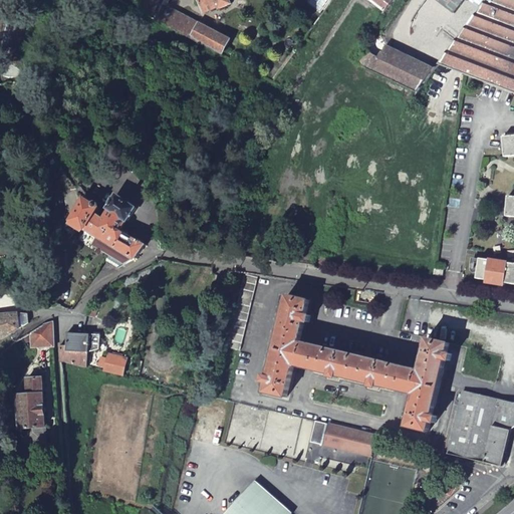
[(161,0),(151,0),(148,9),(155,13),(161,0)]
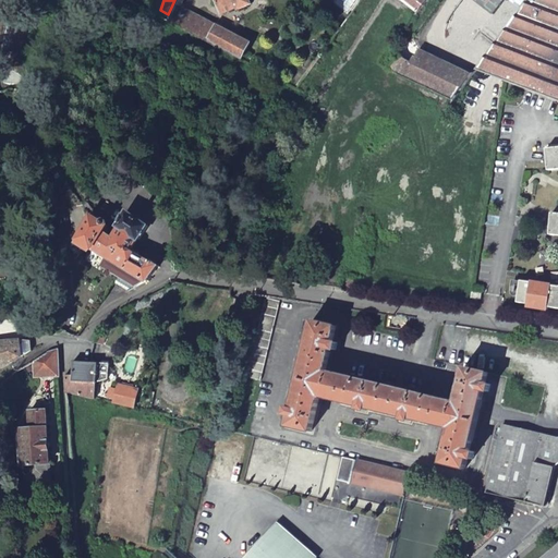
[(216,0),(222,14),(243,4),(244,8),(252,4),(250,0),(216,0)]
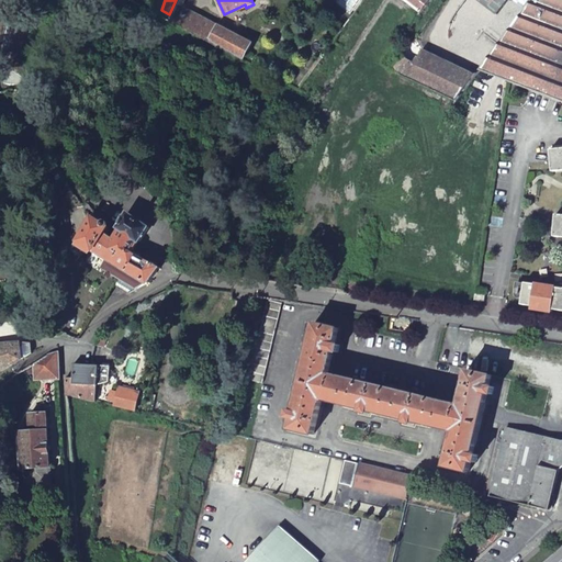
[(403,0),(420,13),(429,0),(403,0)]
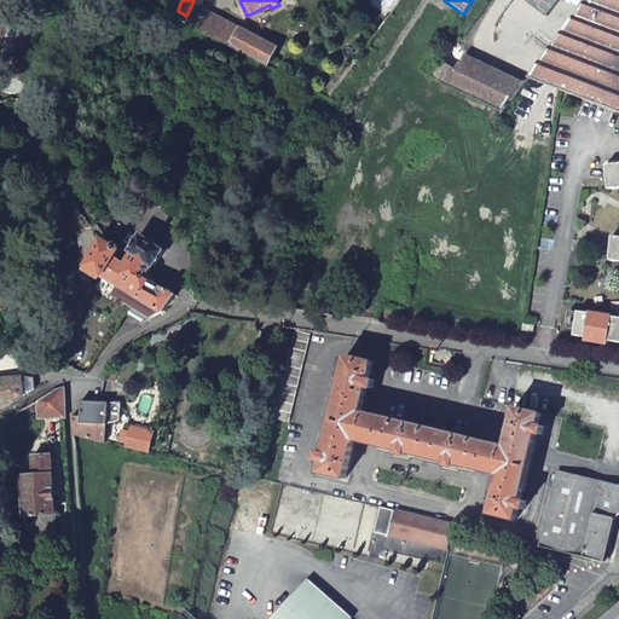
[(579,9),(567,0),(525,0),(545,15),(513,59),(530,73),(579,9)]
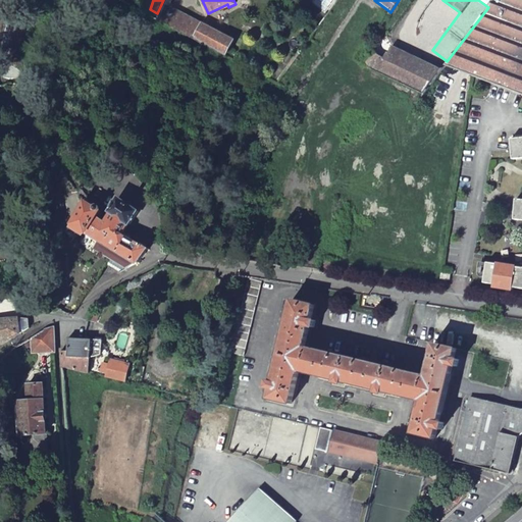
[(521,0),(493,0),(488,7),(447,61),(442,67),(470,76),(521,93),(521,0)]
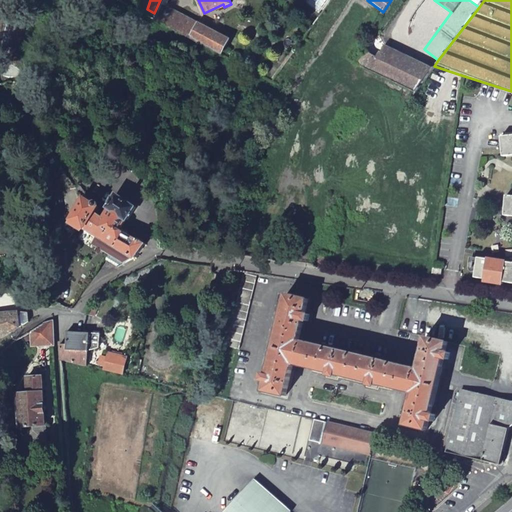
[(154,20),(222,55),(230,41),(218,34),(165,7),(161,4),(154,20)]
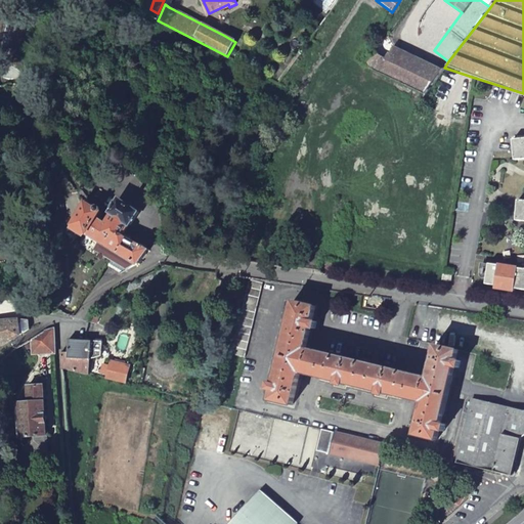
[(434,82),(444,68),(448,61),(434,50),(424,63),(393,48),(388,57),(406,66),(405,68),(434,82)]
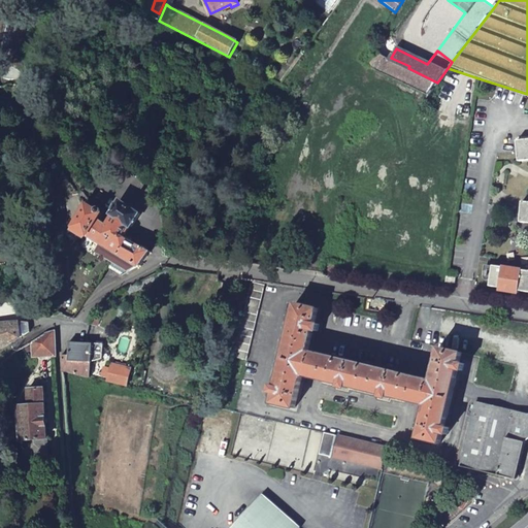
[(388,61),(377,53),(367,66),(381,72),(388,61)]
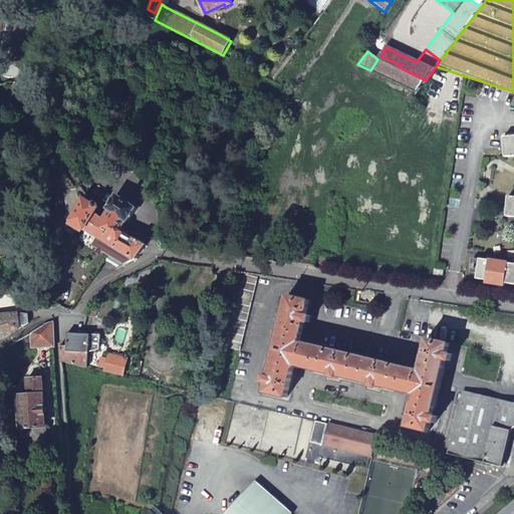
[(377,59),(370,70),(416,92),(426,80),(398,66),(399,64),(380,56),(377,59)]
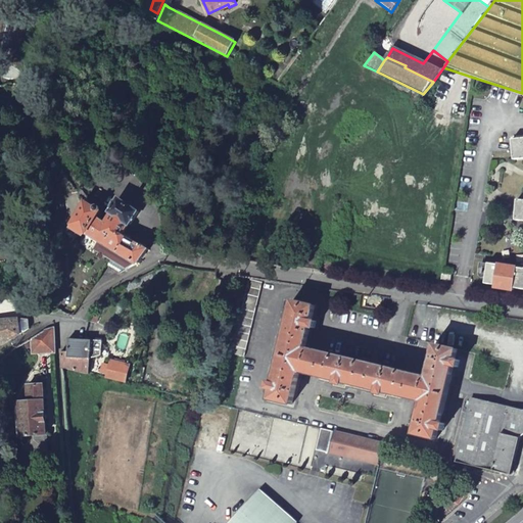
[(522,138),(511,139),(513,160),(522,158),(522,199),(516,199),(515,220),(522,221),(522,268),(487,263),(484,283),(494,285),(493,287),(514,290),(514,287),(522,288),(522,138)]
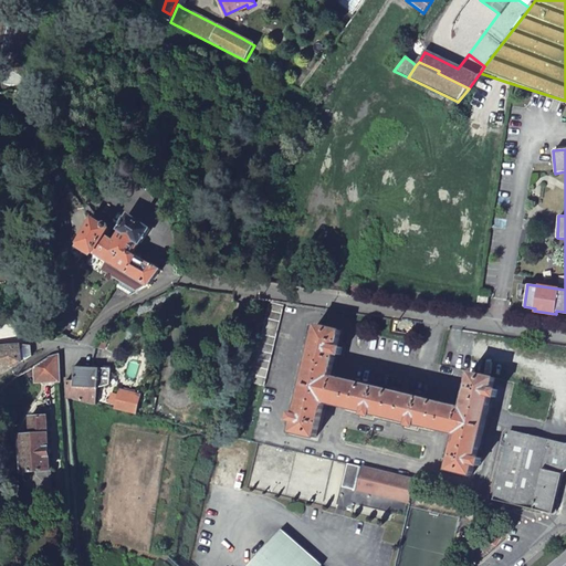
[(119,280),(115,285),(129,296),(148,284),(160,269),(157,266),(158,265),(153,262),(152,263),(133,252),(139,242),(142,242),(150,229),(128,215),(119,229),(122,230),(114,241),(104,236),(108,228),(92,219),(77,242),(106,260),(101,269),(108,273),(106,275),(109,278),(112,275),(119,280)]
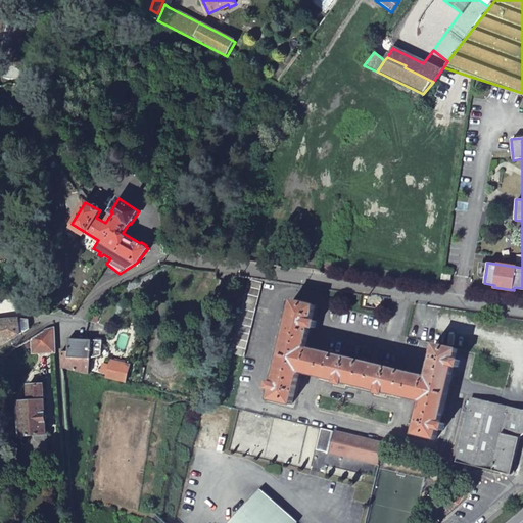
[(262,280),(248,277),(231,351),(245,354),(262,280)]
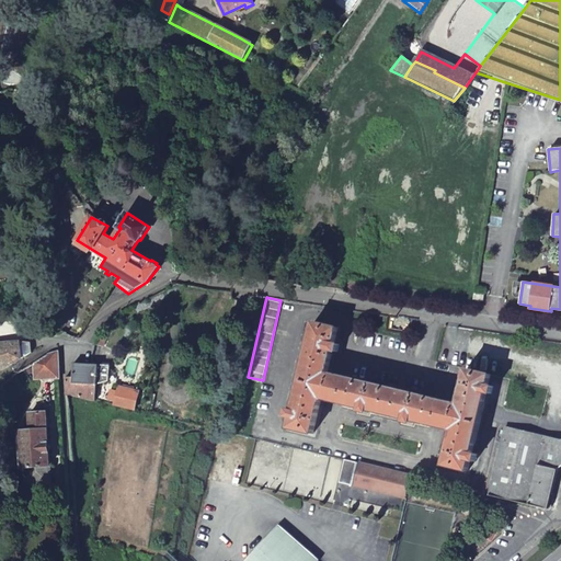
[(484,403),(491,375),(467,369),(458,403),(447,401),(339,375),(328,371),(339,327),(315,321),(306,359),(307,359),(297,398),(296,398),(289,427),(313,433),(322,398),(333,400),(442,427),(453,430),(444,465),(468,470),(474,442),(473,442),(483,403),(484,403)]
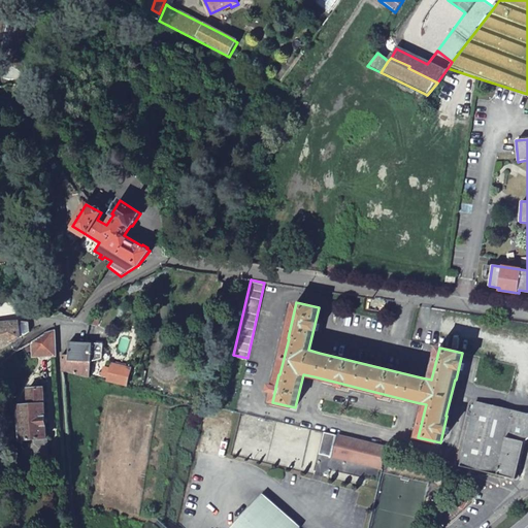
[(19,321),(0,322),(0,349),(30,330),(30,322),(19,321)]
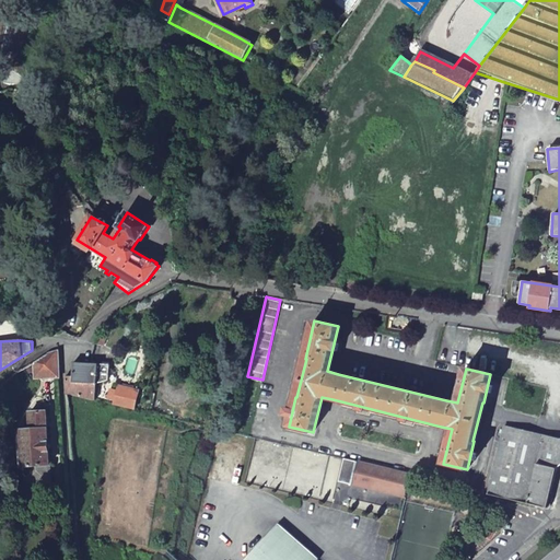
[(46,354),(33,362),(36,377),(59,376),(59,375),(58,350),(46,354)]
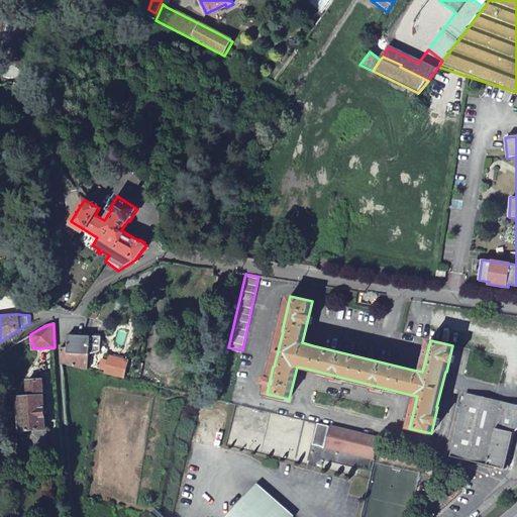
[(102,336),(83,335),(68,334),(68,347),(61,347),(62,364),(88,370),(92,354),(101,350),(102,336)]
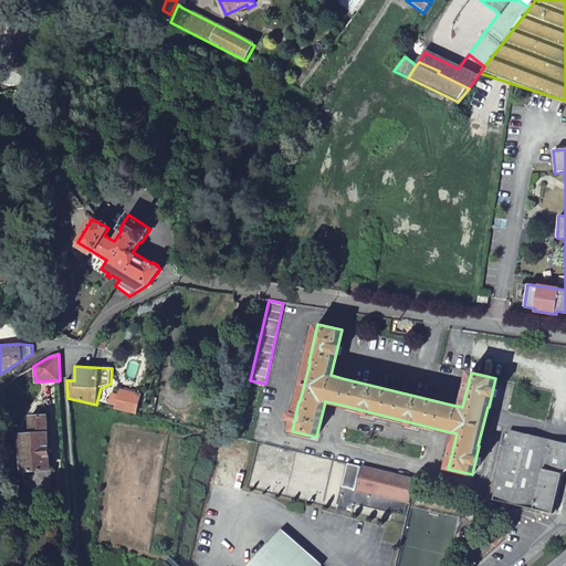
[(116,408),(137,412),(140,398),(121,391),(116,408)]
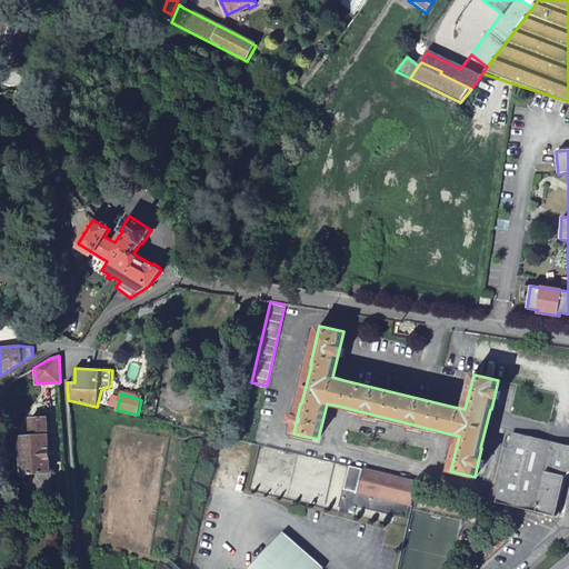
[(52,490),(48,418),(31,419),(31,437),(20,437),(22,473),(25,473),(26,492),(52,490)]
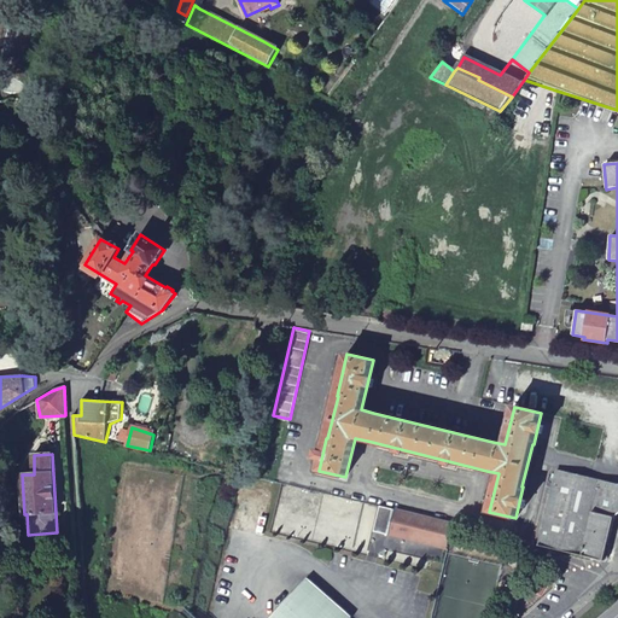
[(617,513),(617,484),(557,470),(537,544),(604,560),(606,557),(610,546),(607,542),(613,517),(617,513)]
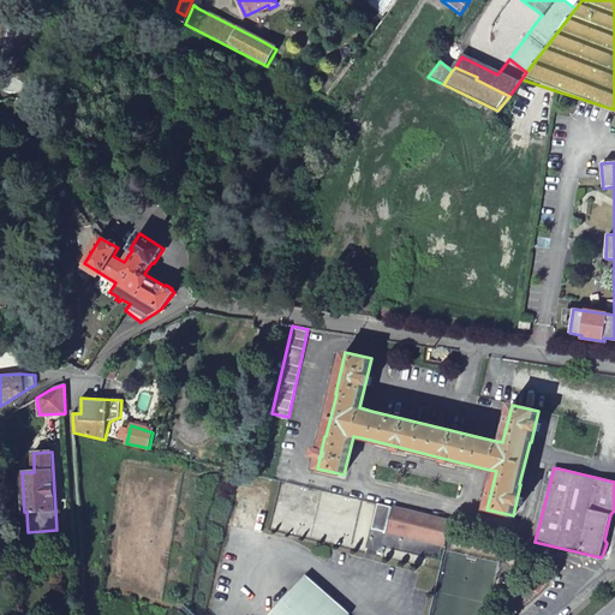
[(451,520),(381,505),(376,530),(427,541),(428,533),(447,538),(451,520)]
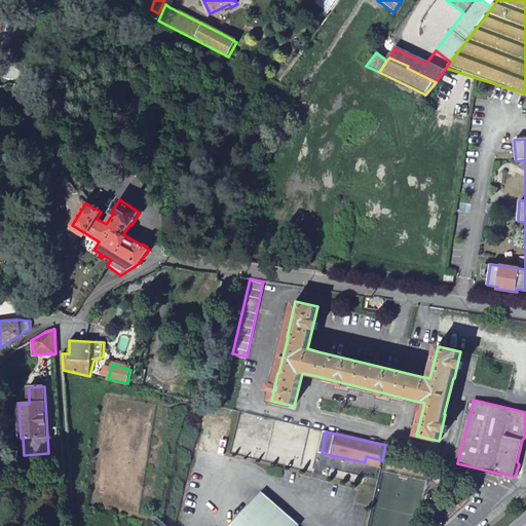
[(382,460),(366,456),(365,462),(381,466),(382,460)]
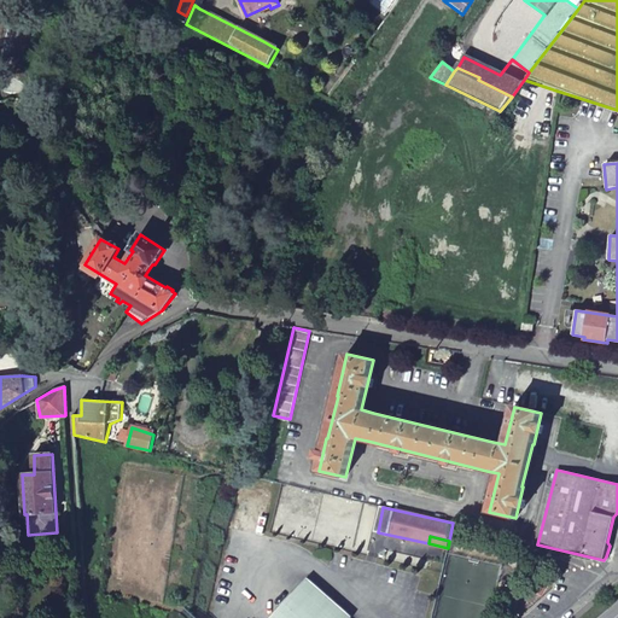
[(350,617),(353,616),(308,577),(270,617),(350,617)]
